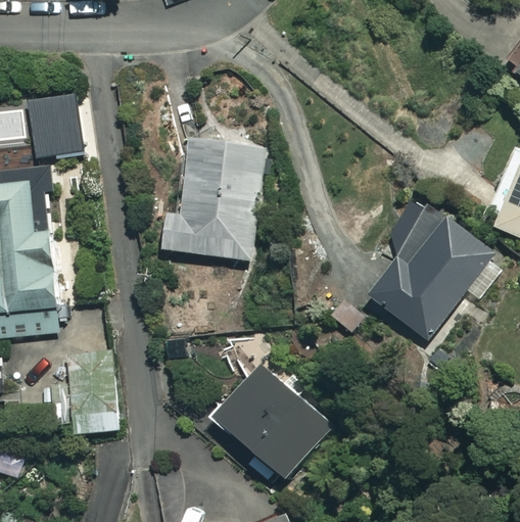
[(268,146),(190,136),(179,217),(166,216),(160,248),(251,262),(268,146)]
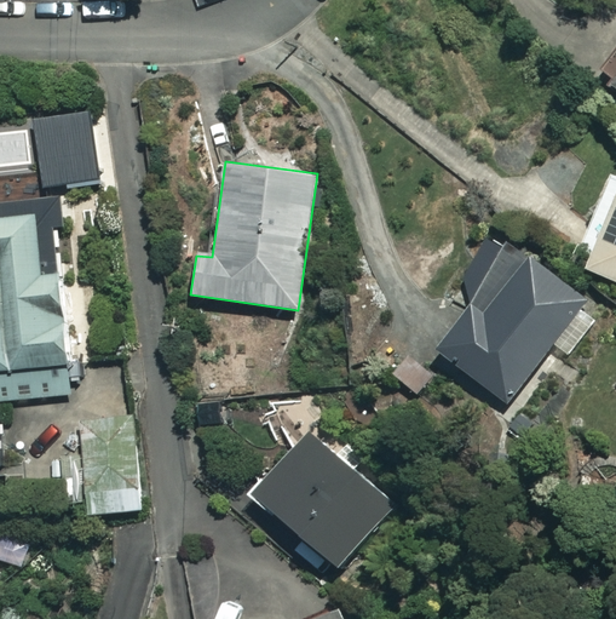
[(615,181),(609,178),(581,239),(594,245),(583,267),(615,281),(615,181)]
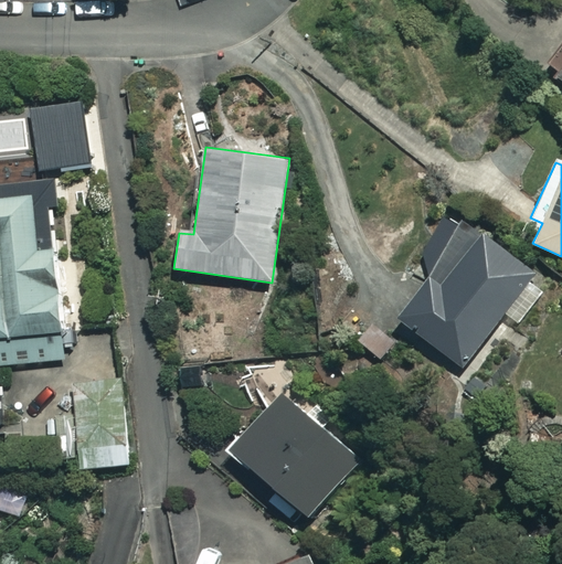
[(0,364),(61,360),(52,249),(36,252),(31,193),(0,195),(0,364)]
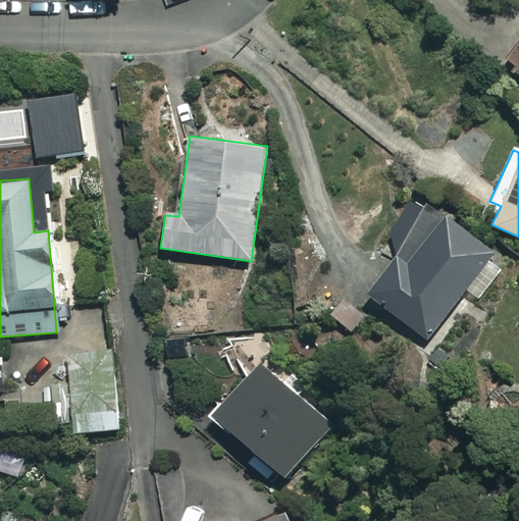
[(425,339),(463,292),(478,303),(506,268),(425,204),(367,293),(425,339)]
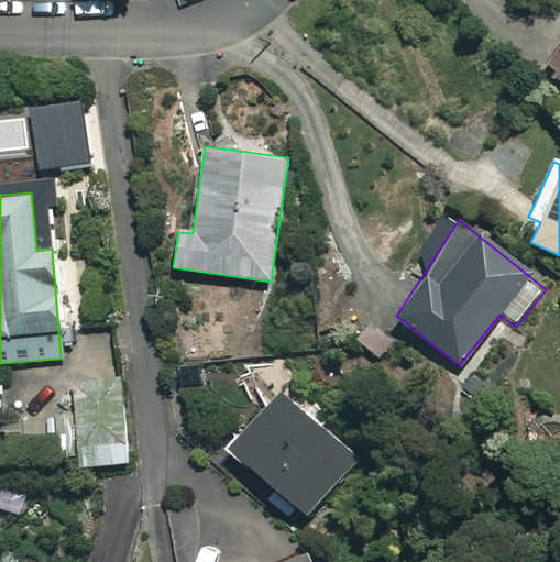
[(72,383),(74,411),(48,415),(53,454),(78,452),(80,467),(128,463),(119,377),(72,383)]
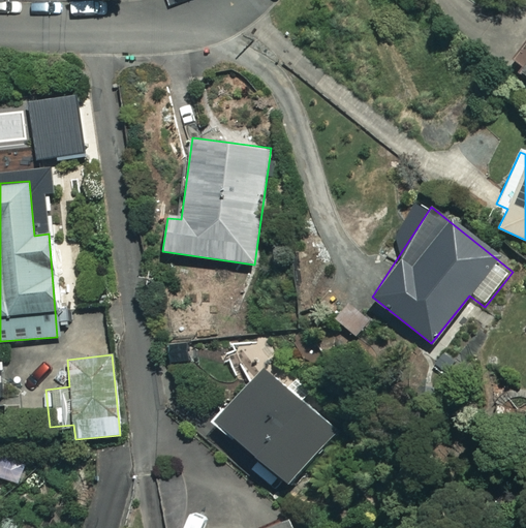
[(339,430),(266,364),(216,420),(289,486),(339,430)]
